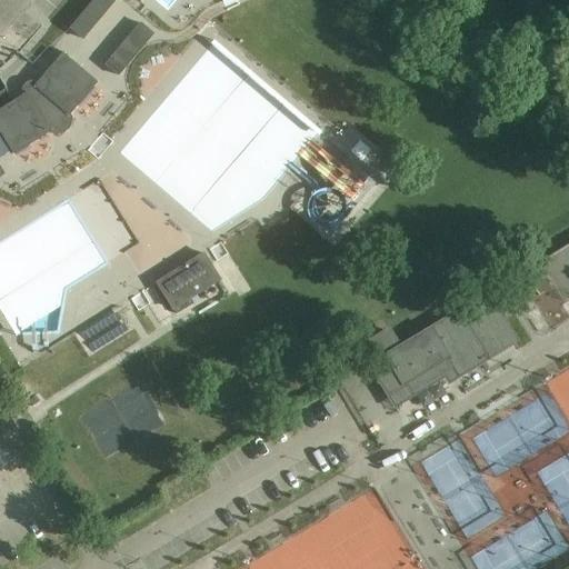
[(95,0),(71,30),(83,40),(116,0),(95,0)]
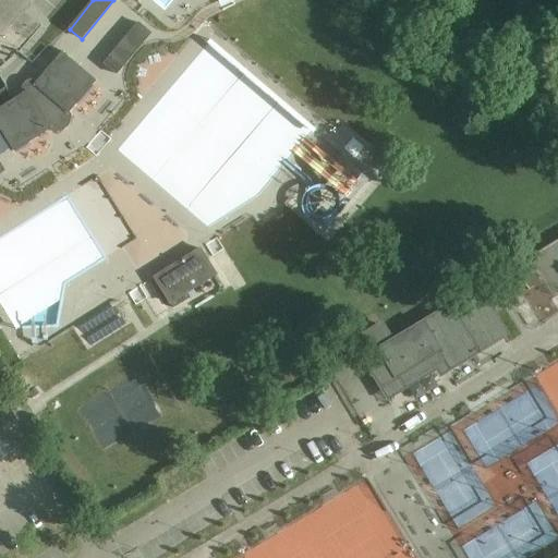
[(104,64),(117,75),(152,35),(138,23),(104,64)]
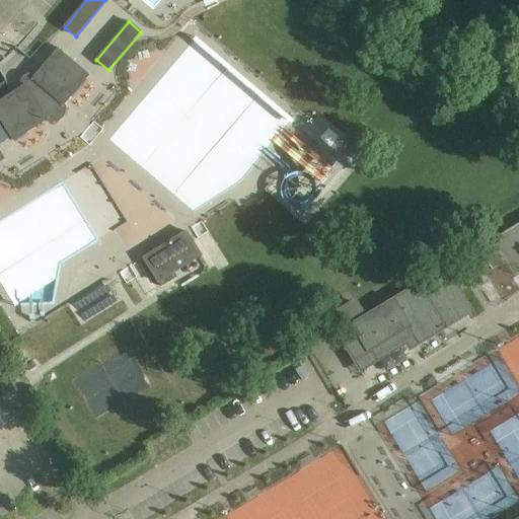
[(90,75),(74,62),(59,49),(32,79),(28,83),(25,86),(0,101),(0,122),(12,142),(46,121),(47,123),(49,122),(65,107),(66,106),(64,105),(90,75)]
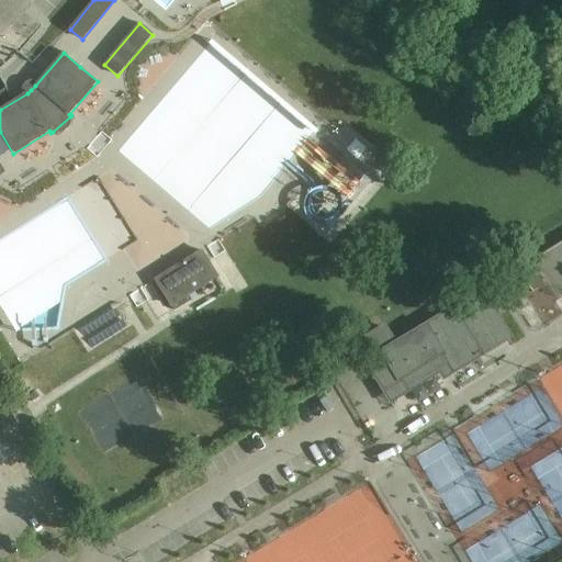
[(154,100),(168,78),(153,68),(138,89),(154,100)]
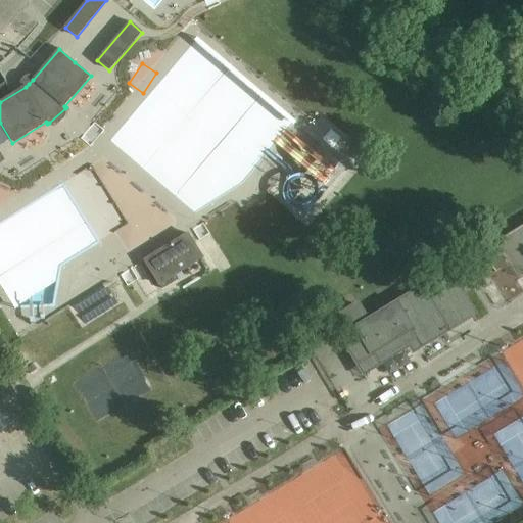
[(187,234),(145,260),(162,289),(178,280),(175,275),(202,257),(187,234)]
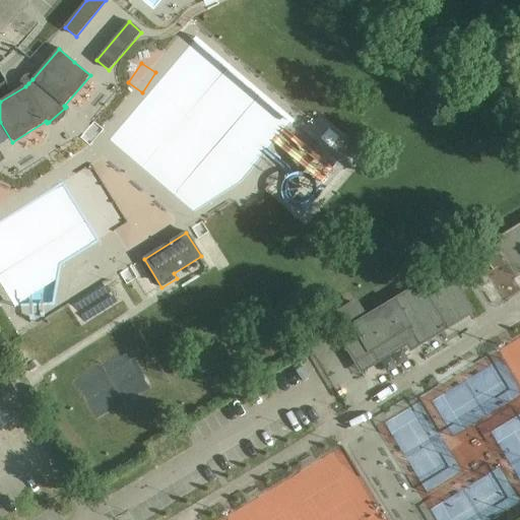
[(510,272),(519,268),(519,237),(501,244),(510,272)]
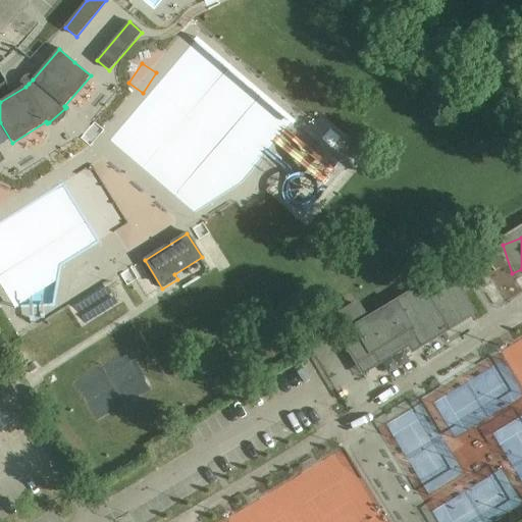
[(472,254),(456,264),(465,278),(472,274),(468,267),(477,262),(472,254)]
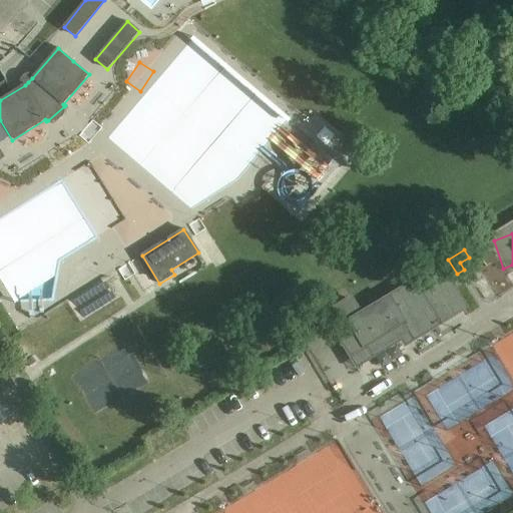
[(410,335),(427,325),(463,303),(455,290),(463,285),(457,274),(448,260),(362,312),(351,296),(323,313),(329,323),(344,347),(359,339),(364,348),(403,324),(410,335)]
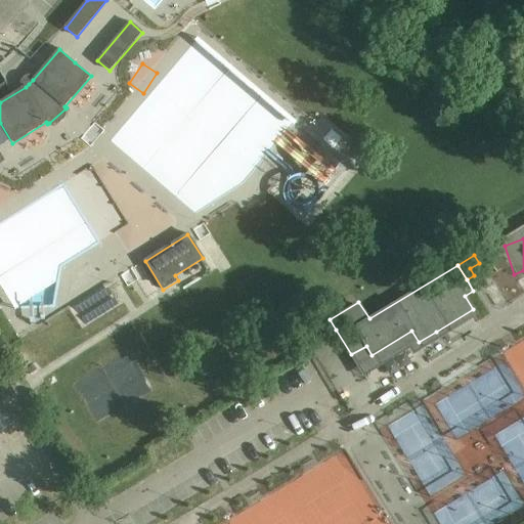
[(499,314),(514,310),(508,290),(497,293),(492,278),(478,282),(486,307),(496,304),(499,314)]
